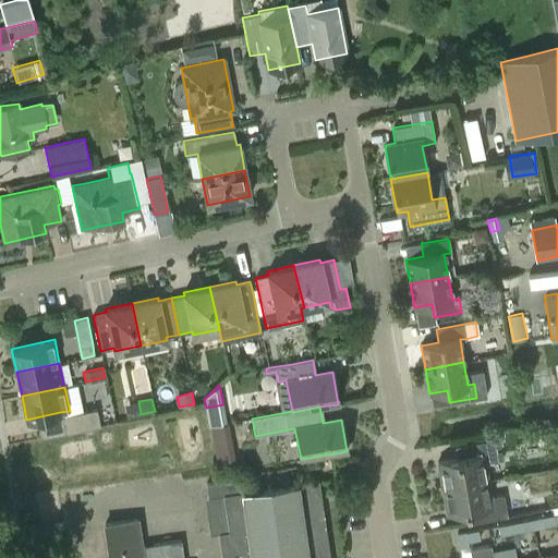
[(94,409),(61,416),(64,433),(98,425),(94,409)]
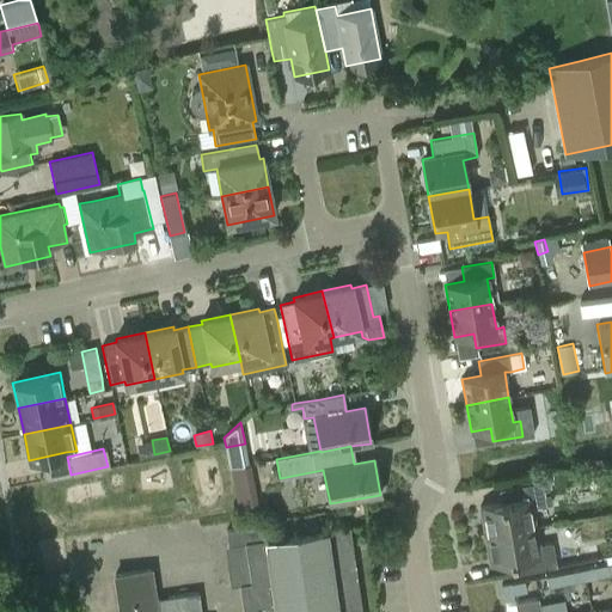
[(540,482),(507,488),(509,501),(479,507),(484,536),(534,527),(531,508),(545,506),(540,482)]
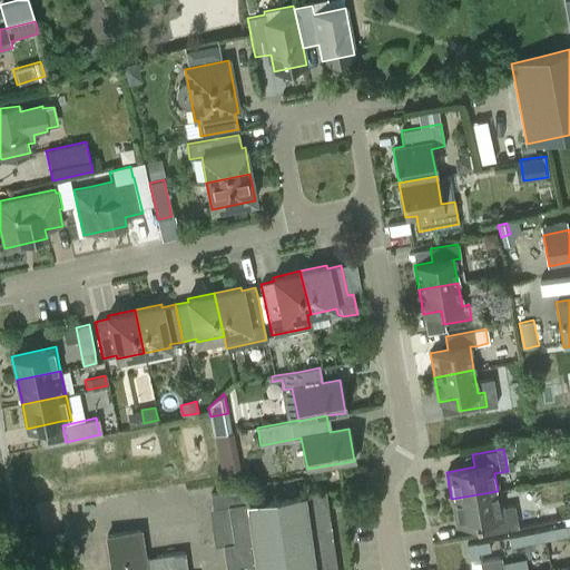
[(236,457),(220,461),(223,474),(241,471),(236,457)]
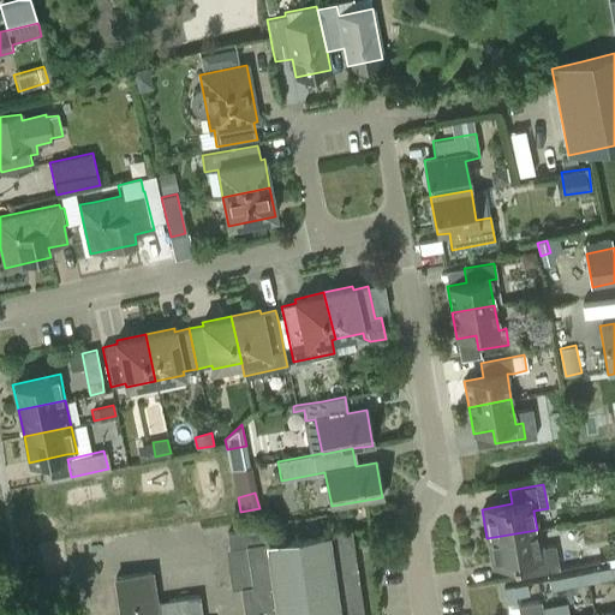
[(244,614),(363,614),(351,530),(328,532),(263,542),(262,529),(227,533),(230,548),(226,549),(225,549),(231,589),(240,587),(244,614)]
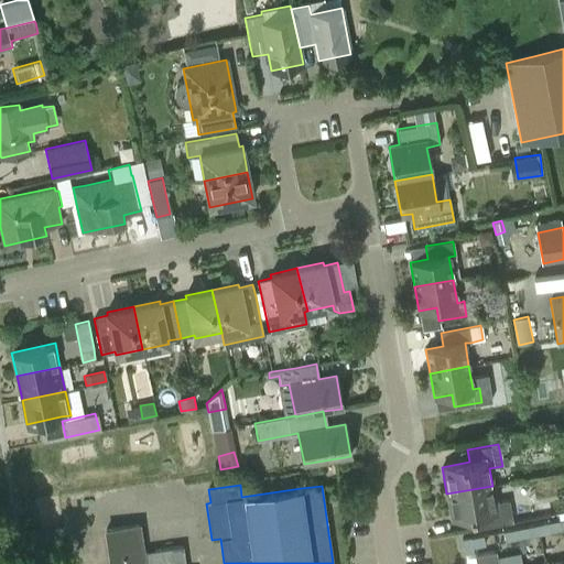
[(473,529),(512,522),(509,500),(496,502),(492,486),(446,494),(452,520),(470,517),(473,529)]
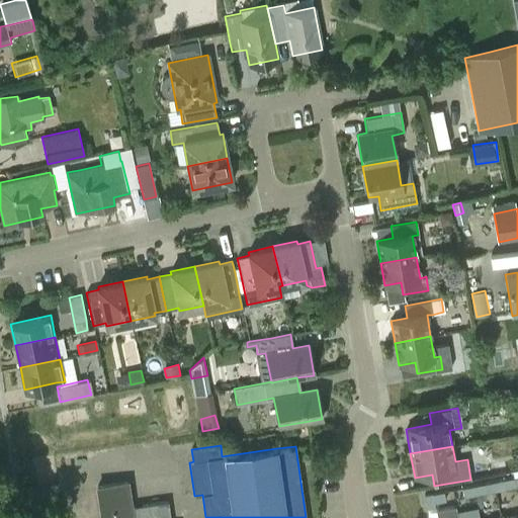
[(513,478),(493,482),(494,491),(514,487),(513,478)]
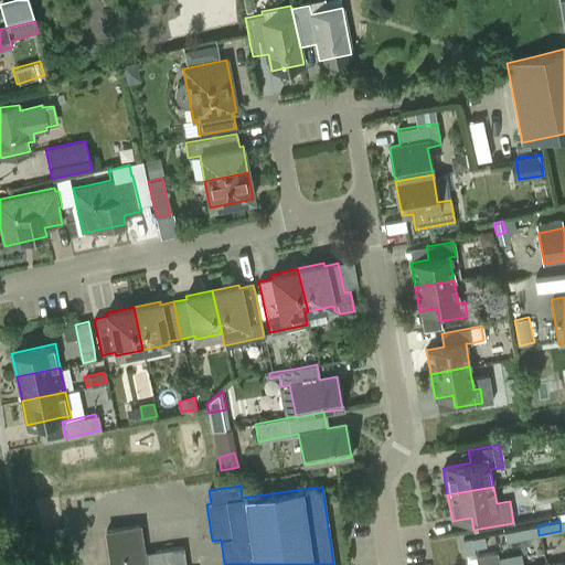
[(537,525),(515,530),(518,540),(519,546),(529,544),(528,537),(539,535),(537,525)]
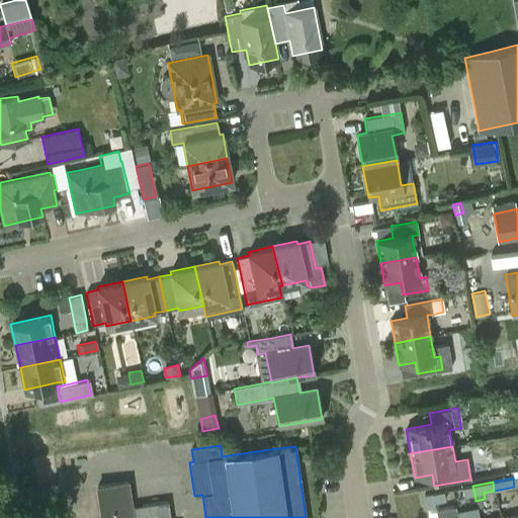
[(168,517),(166,503),(132,507),(127,483),(97,487),(101,517),(168,517)]
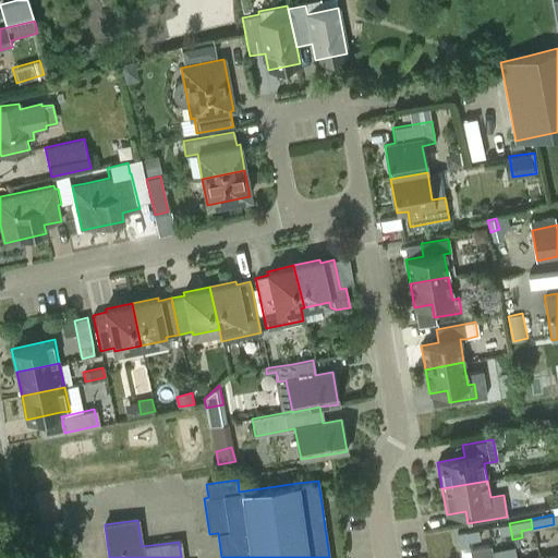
[(509,523),(498,525),(500,535),(511,533),(509,523)]
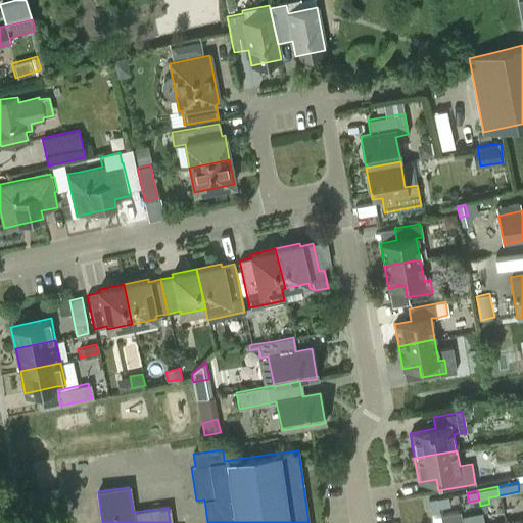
[(448,495),(435,498),(438,508),(449,506),(448,495)]
